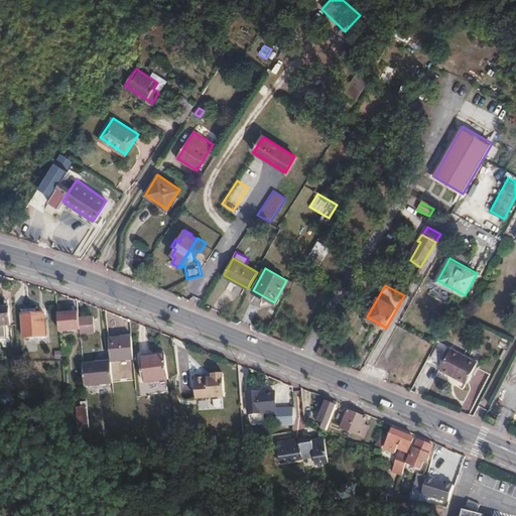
[(0,325),(9,325),(8,307),(0,307),(0,325)]
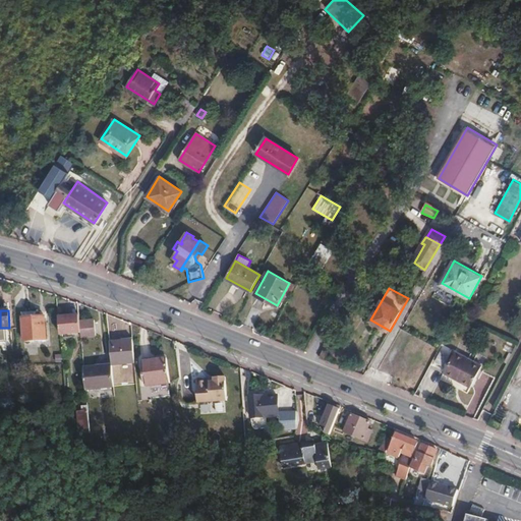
[(79,323),(79,314),(58,316),(60,334),(80,332),(79,323)]
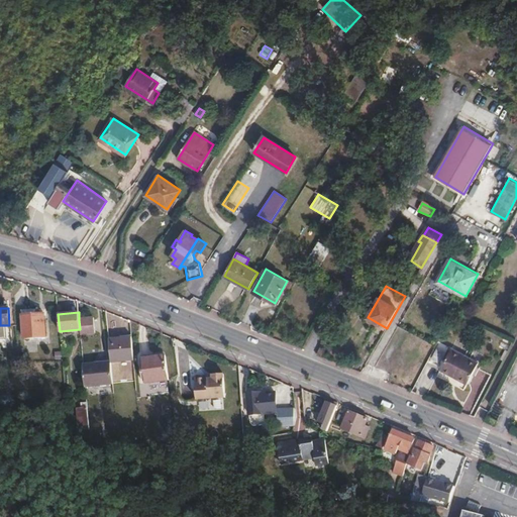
[(45,336),(43,314),(22,315),(23,338),(45,336)]
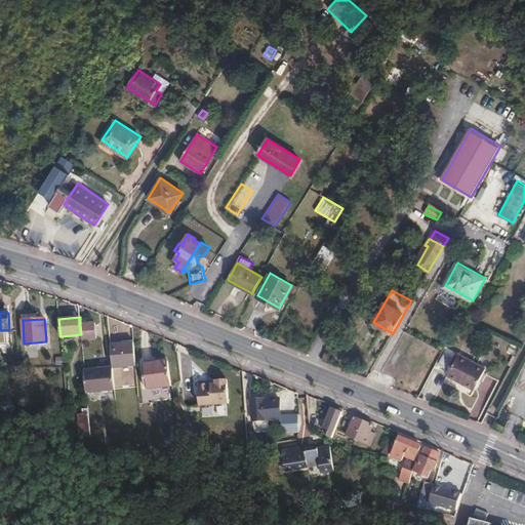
[(81,334),(82,339),(95,337),(94,324),(80,325),(81,334)]
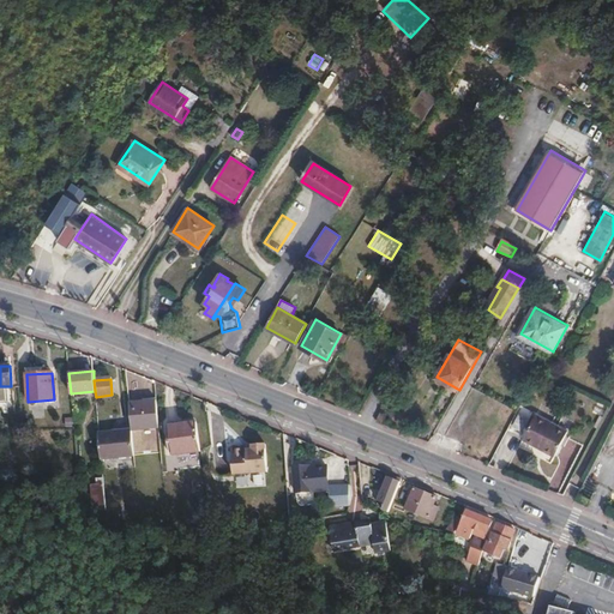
[(158,428),(156,401),(131,402),(132,429),(158,428)]
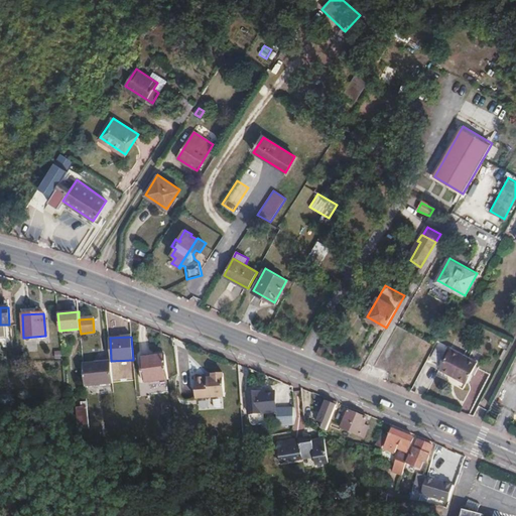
[(479,361),(452,348),(440,369),(468,383),(479,361)]
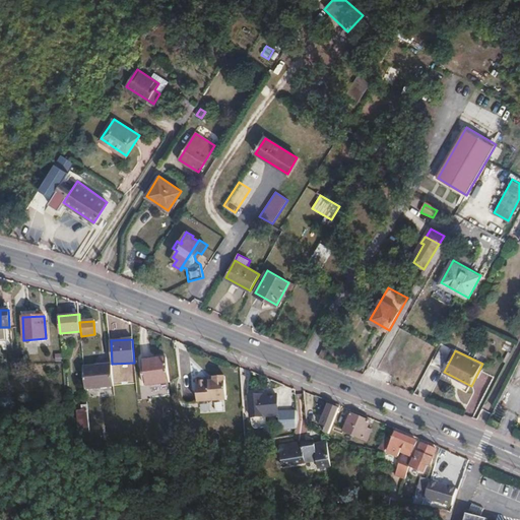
[(170,382),(170,380),(167,358),(141,361),(143,385),(170,382)]
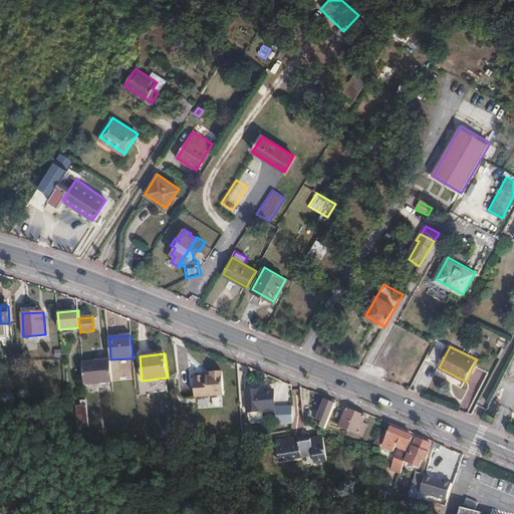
[(112,382),(109,360),(82,362),(84,384),(112,382)]
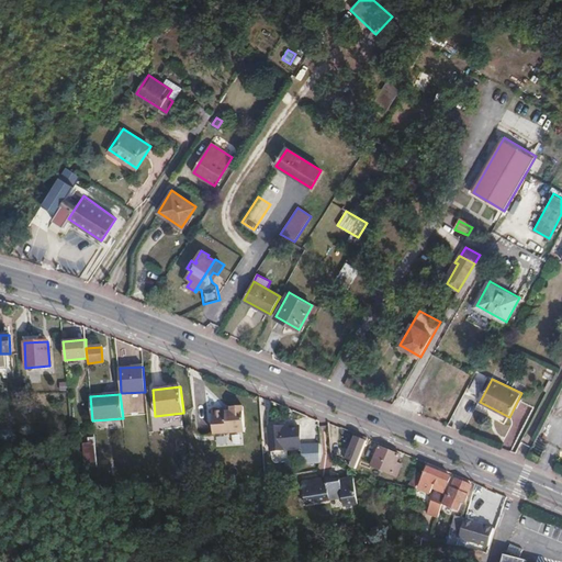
[(471,412),(467,411),(471,398),(463,395),(454,417),(468,422),(471,412)]
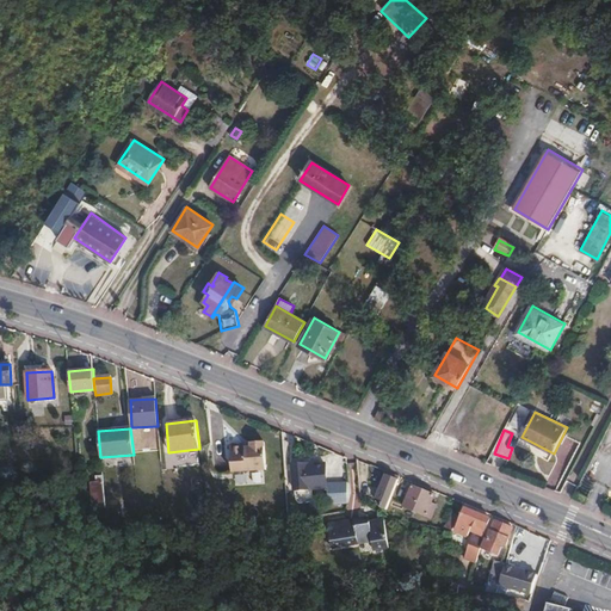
[(250,438),(250,439),(250,443),(244,444),(240,440),(232,442),(228,445),(232,469),(266,464),(263,437),(250,438)]
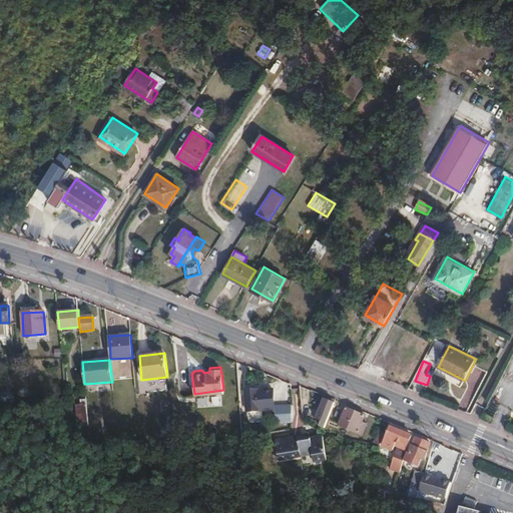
[(291,420),(292,399),(274,401),(273,387),(259,389),(259,387),(245,388),(247,409),(275,407),(276,422),(291,420)]
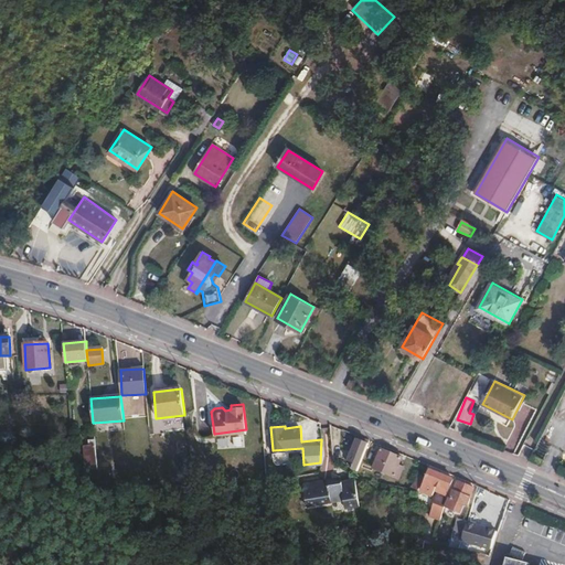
[(359,467),(368,444),(356,439),(347,462),(349,464),(352,465),(359,467)]
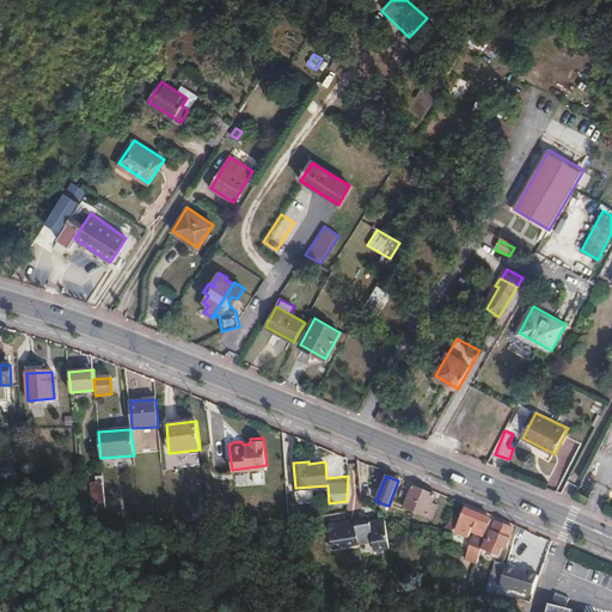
[(369,481),(360,482),(362,503),(372,502),(369,481)]
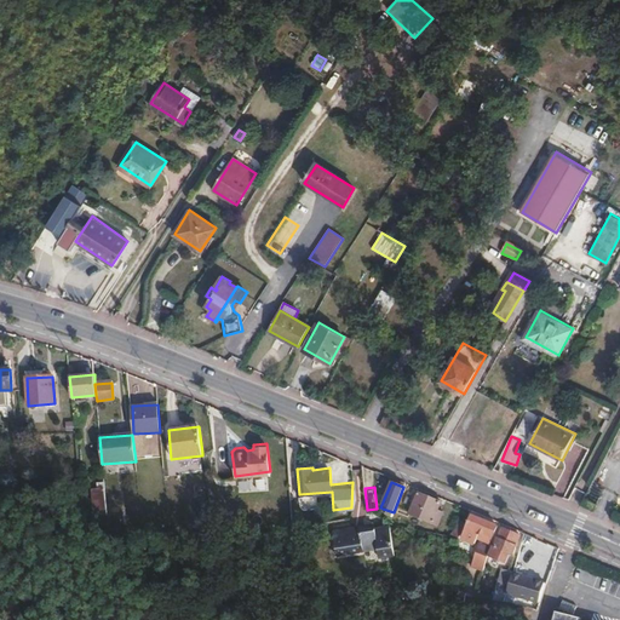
[(93,492),(96,520),(108,520),(105,491),(93,492)]
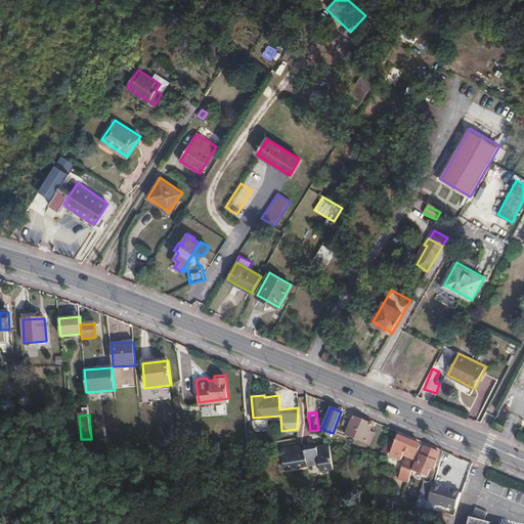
[(369,432),(372,425),(353,418),(346,435),(370,445),(375,435),(369,432)]
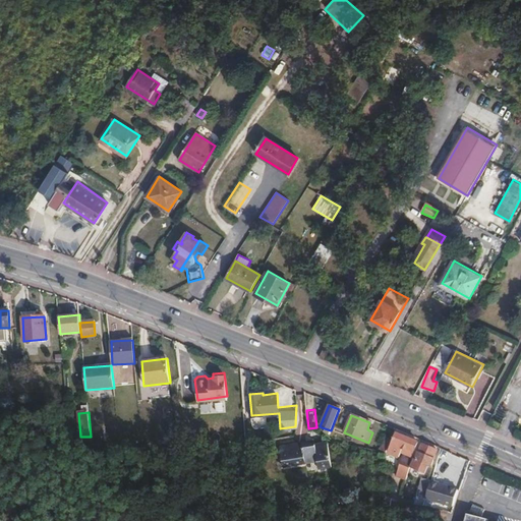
[(411,456),(417,443),(396,433),(388,453),(398,458),(400,452),(411,456)]
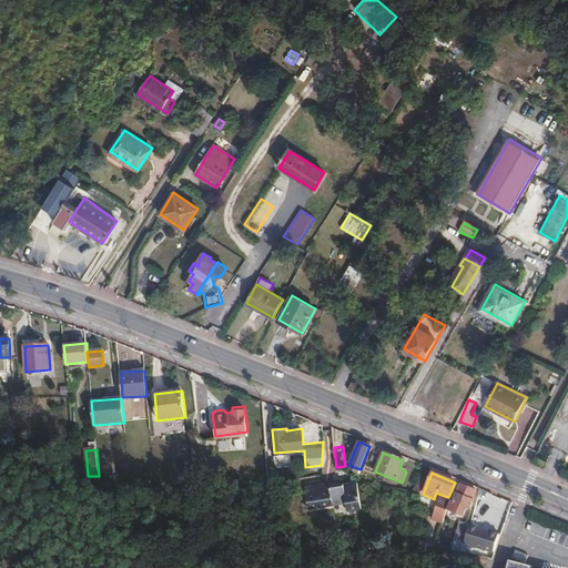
[(421,492),(426,479),(419,476),(414,489),(421,492)]
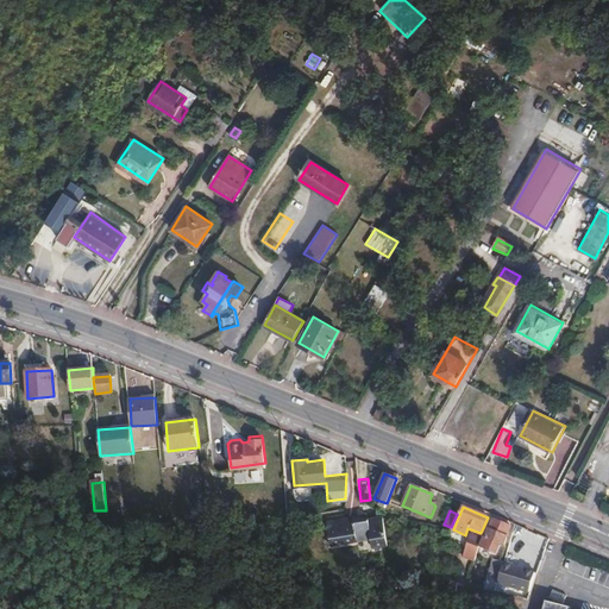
[(388,547),(383,518),(363,520),(363,516),(327,522),(331,547),(356,542),(356,540),(370,538),(372,550),(388,547)]
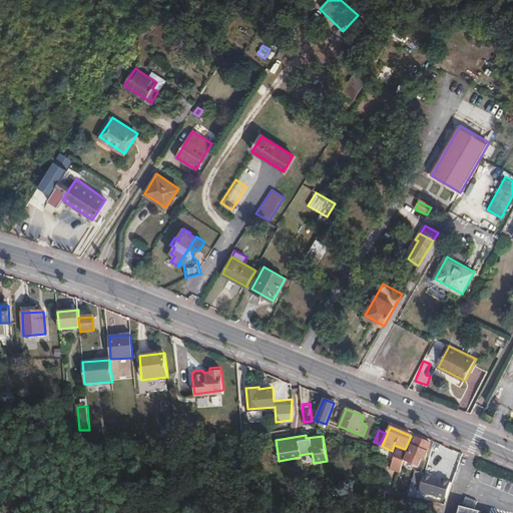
[(423,459),(429,444),(415,438),(409,453),(423,459)]
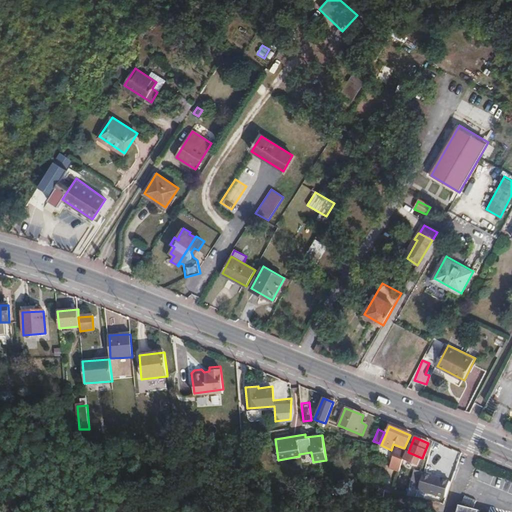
[(402,461),(406,453),(396,449),(393,457),(402,461)]
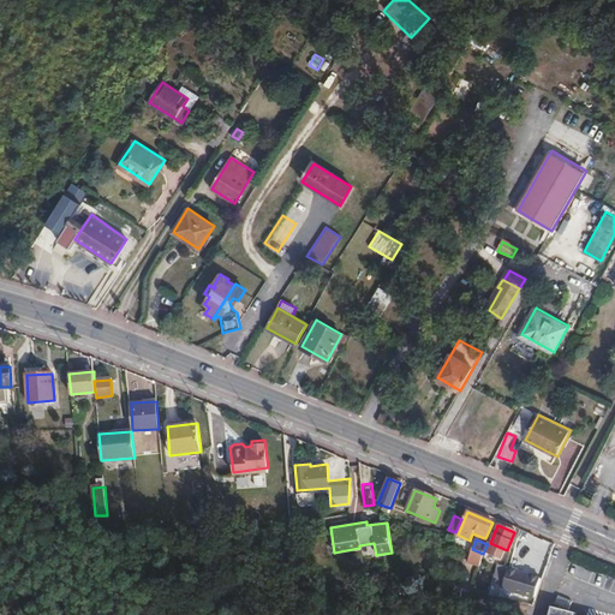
[(525,595),(531,574),(508,567),(507,572),(503,587),(525,595)]
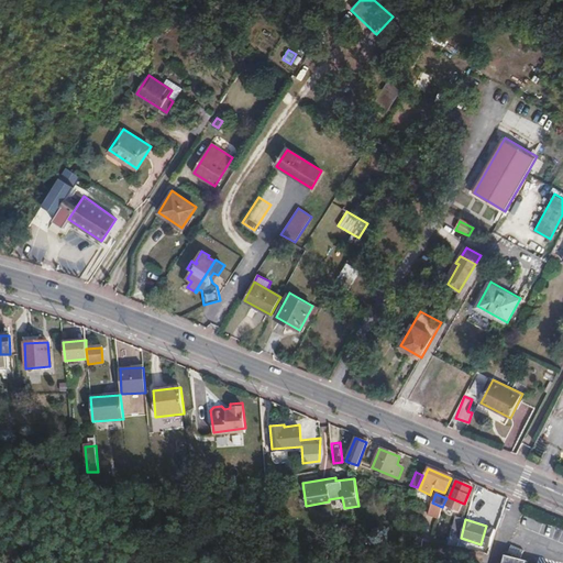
[(459,547),(461,538),(464,523),(453,521),(448,544),(459,547)]
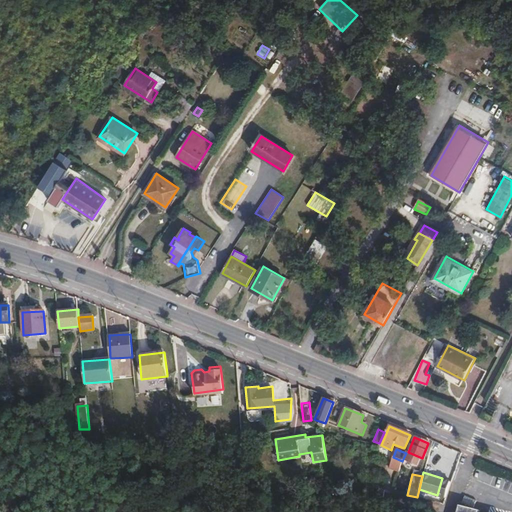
[(464,496),(462,503),(475,507),(477,499),(464,496)]
